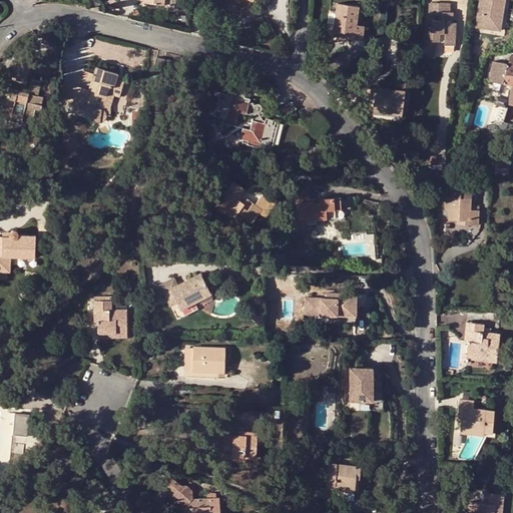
[(454,28),(455,20),(456,9),(452,9),(453,1),(440,0),(435,0),(436,1),(435,11),(433,25),(431,24),(430,31),(429,31),(428,45),(436,46),(437,38),(446,38),(445,42),(456,43),(458,28),(454,28)]
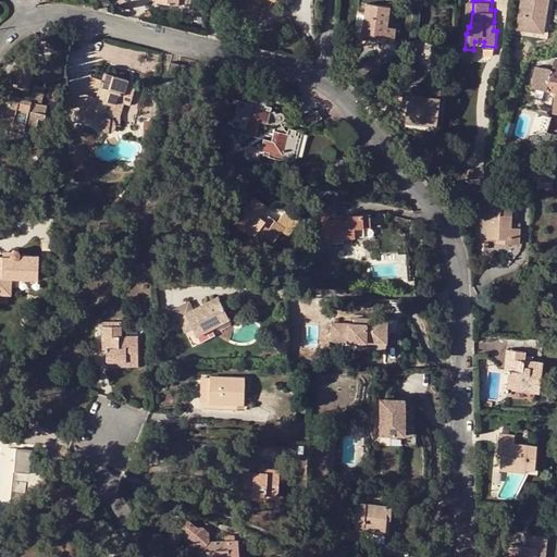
[(548,0),(521,0),(517,29),(543,33),(548,0)]
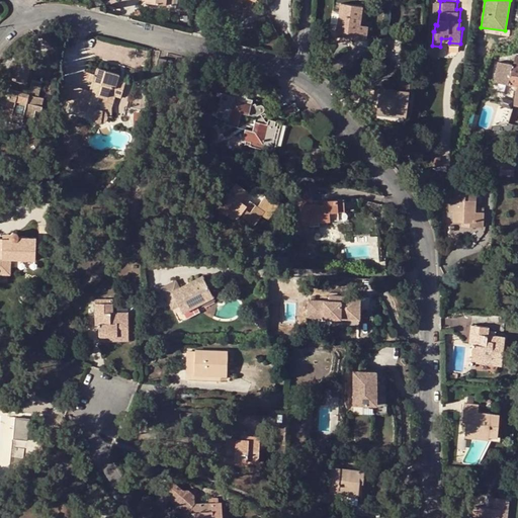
[(341,2),(340,12),(337,32),(344,33),(349,33),(349,38),(365,40),(367,25),(359,23),(361,5),(341,2)]
